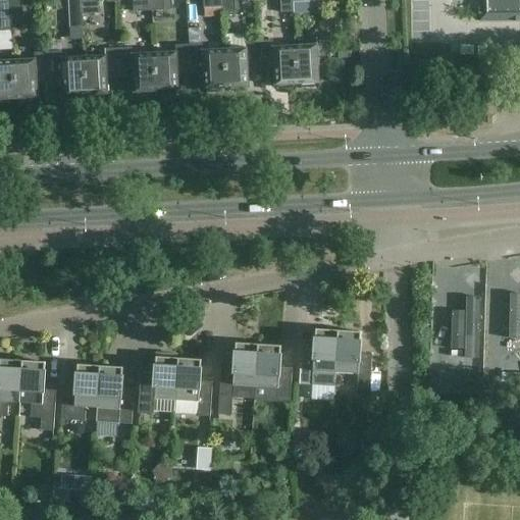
[(10,29),(9,16),(8,0),(0,0),(0,30),(10,29)]
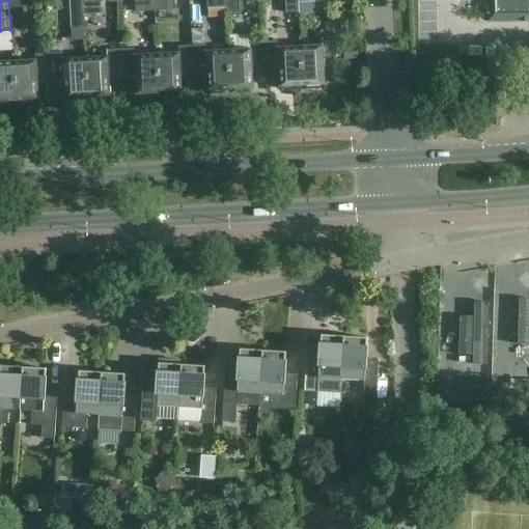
[(8,0),(9,17),(22,17),(21,0),(8,0)]
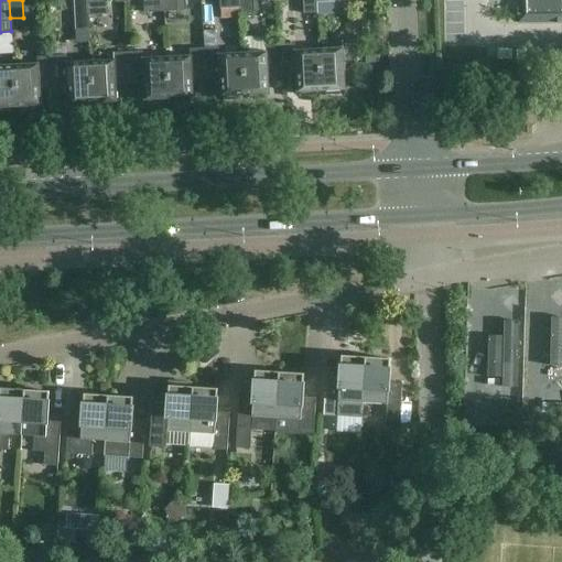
[(87,14),(85,0),(72,0),(74,29),(87,29),(87,14)]
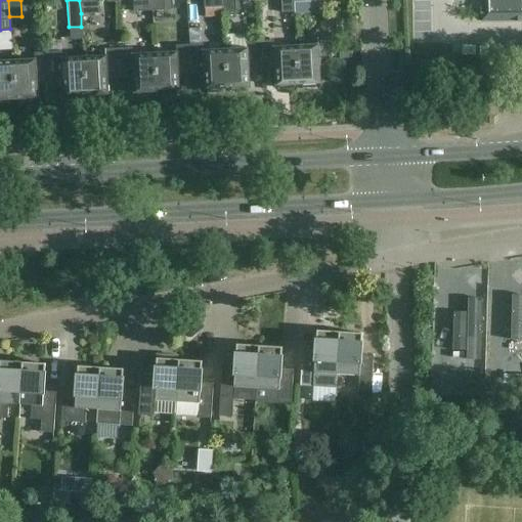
[(79,0),(81,13),(99,12),(97,0),(79,0)]
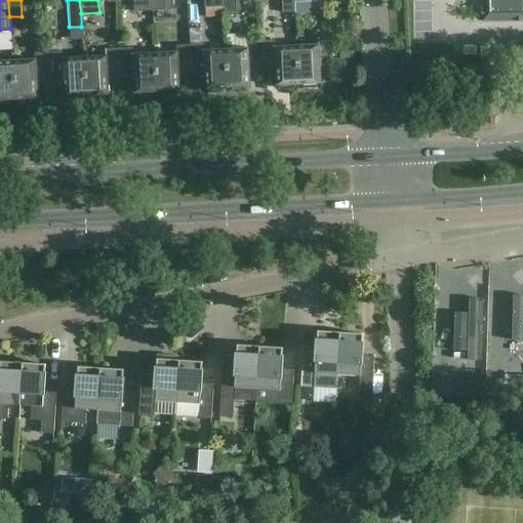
[(152,9),(150,0),(132,0),(133,10),(152,9)]
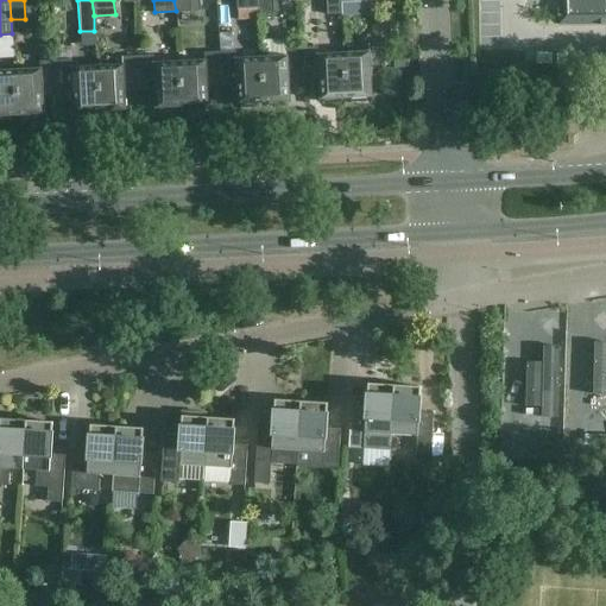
[(174,0),(176,11),(200,10),(199,0),(174,0)]
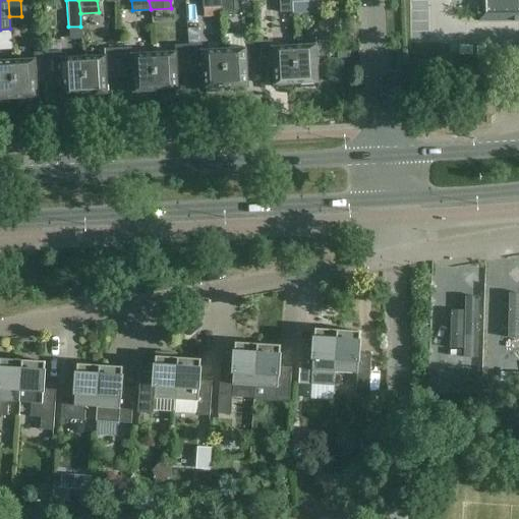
[(221,14),(220,0),(202,0),(203,15),(221,14)]
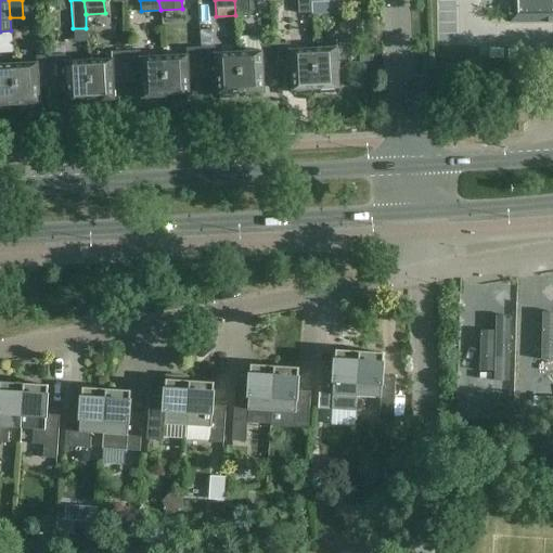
[(234,0),(235,15),(248,14),(247,0),(234,0)]
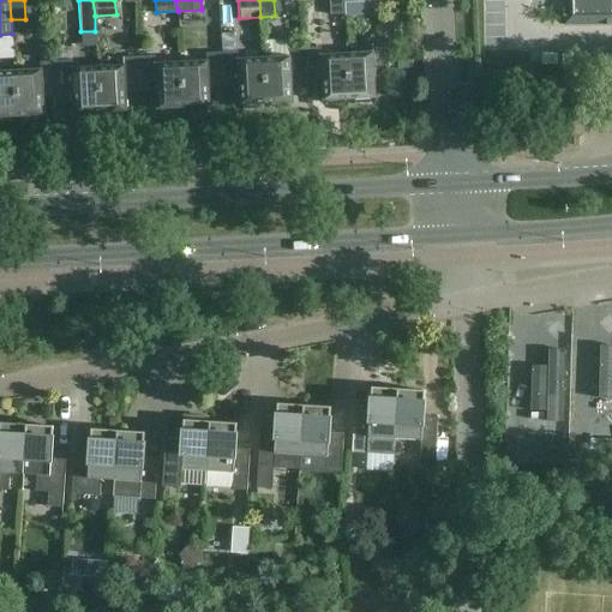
[(343,12),(343,1),(343,0),(328,0),(329,13),(343,12)]
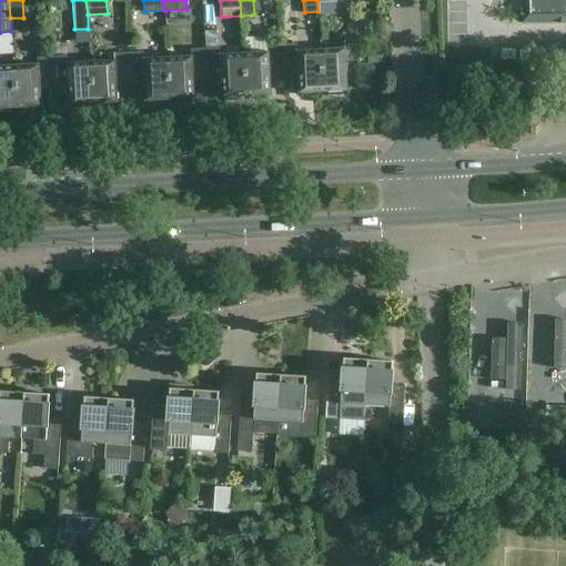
[(519,0),(521,20),(565,20),(565,0),(519,0)]
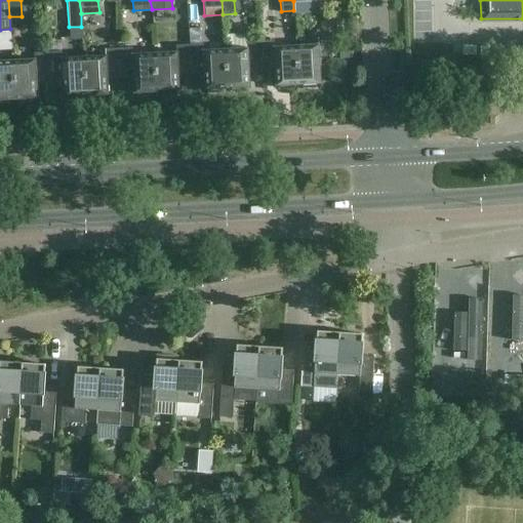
[(85,29),(102,29),(102,12),(85,12),(85,29)]
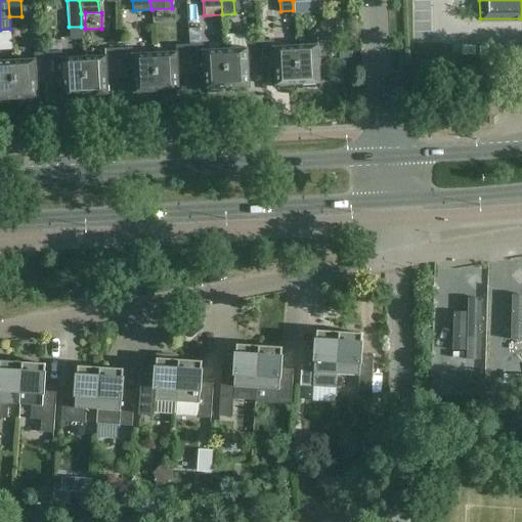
[(175,50),(154,51),(156,91),(161,91),(161,93),(173,92),(173,90),(178,90),(177,74),(189,73),(187,33),(176,34),(177,44),(175,44),(175,50)]
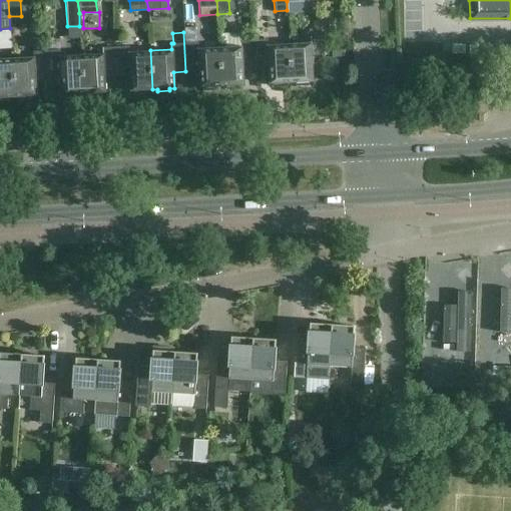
[(216,86),(221,85),(219,47),(197,48),(197,42),(194,42),(193,32),(183,32),(185,71),(197,70),(198,87),(204,86),(204,89),(216,88),(216,86)]
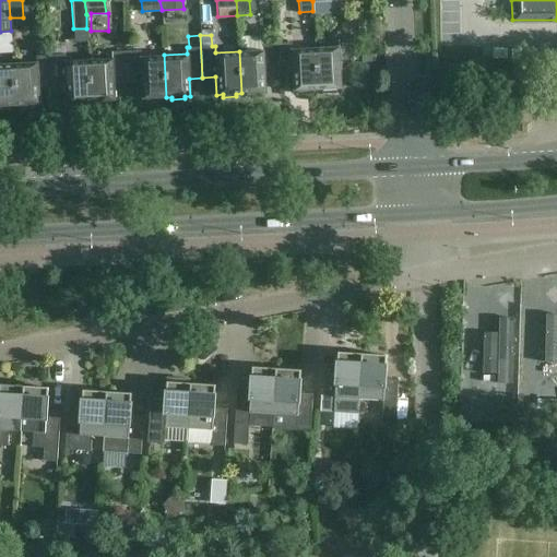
[(315,47),(317,90),(322,90),(322,92),(335,91),(335,89),(341,89),(341,71),(351,70),(348,38),(338,39),(338,46),(315,47)]
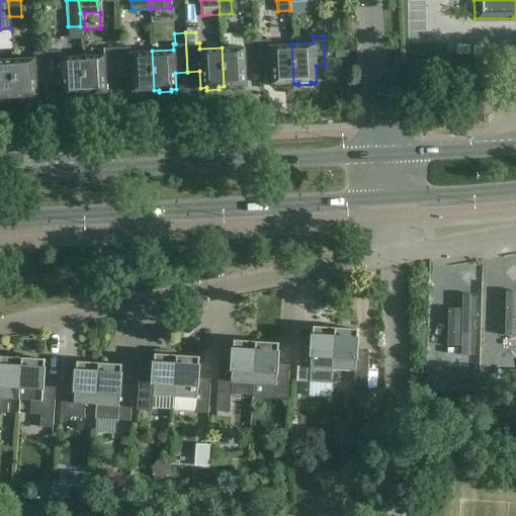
[(269,38),(256,39),(257,68),(269,68),(270,84),(276,84),(276,86),(288,85),(288,83),(293,83),(291,44),(269,45),(269,38)]
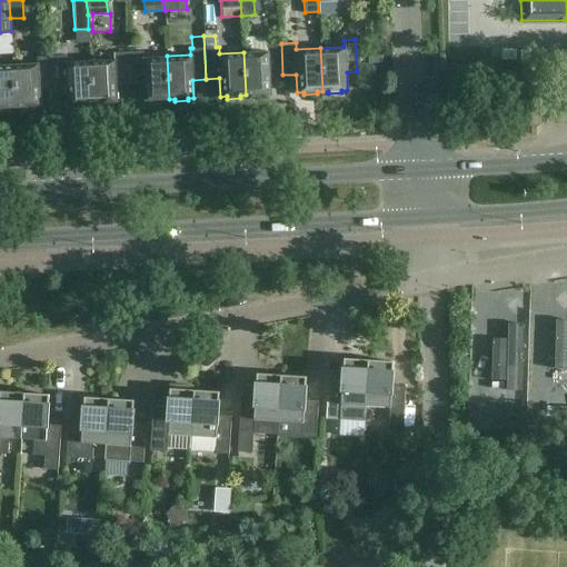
[(267,51),(244,52),(246,95),(251,95),(251,97),(265,97),(265,95),(270,93),(270,76),(282,75),(281,43),(267,45),(267,51)]
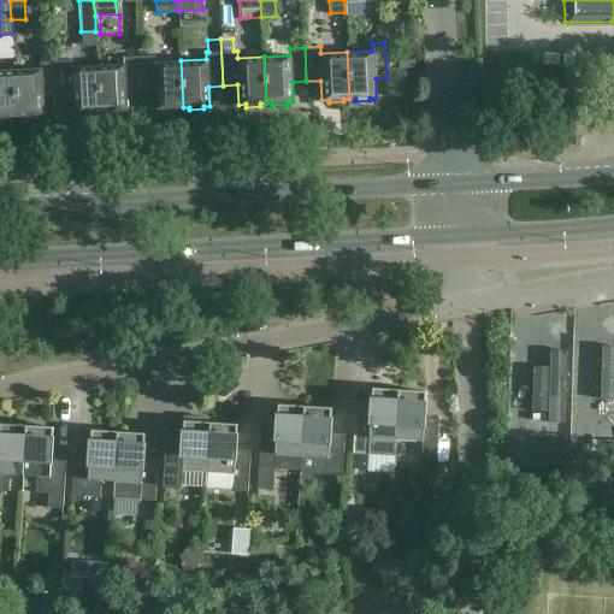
[(177,107),(183,107),(181,60),(154,63),(154,54),(139,55),(140,90),(154,89),(155,108),(163,108),(163,111),(177,110),(177,107)]
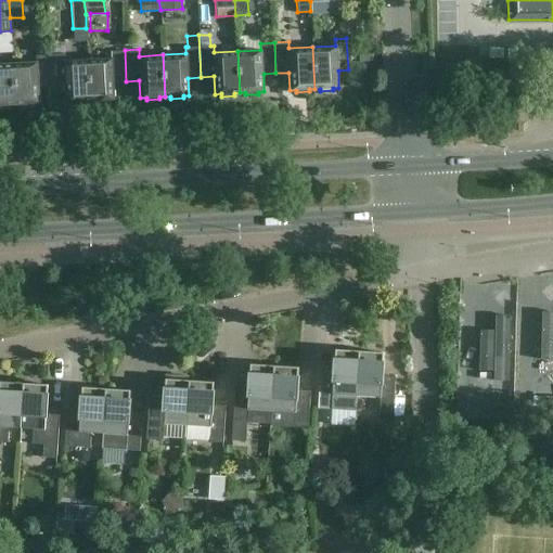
[(111,58),(88,59),(90,101),(95,100),(95,103),(108,102),(108,100),(114,99),(113,81),(126,81),(125,50),(111,51),(111,58)]
